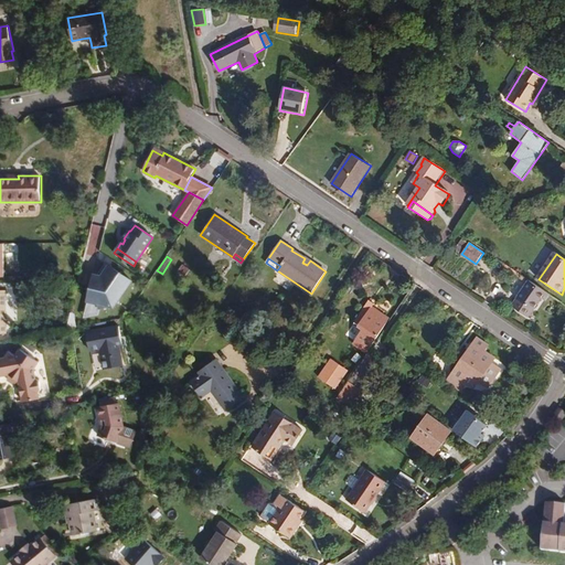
[(134,279),(109,264),(103,274),(94,272),(87,299),(115,306),(134,279)]
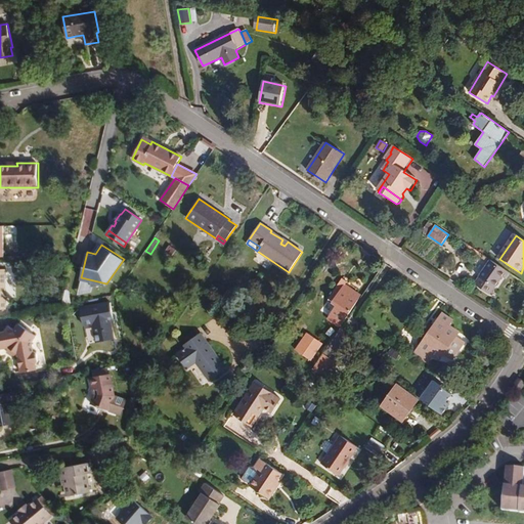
[(165,252),(172,256),(177,250),(170,246),(165,252)]
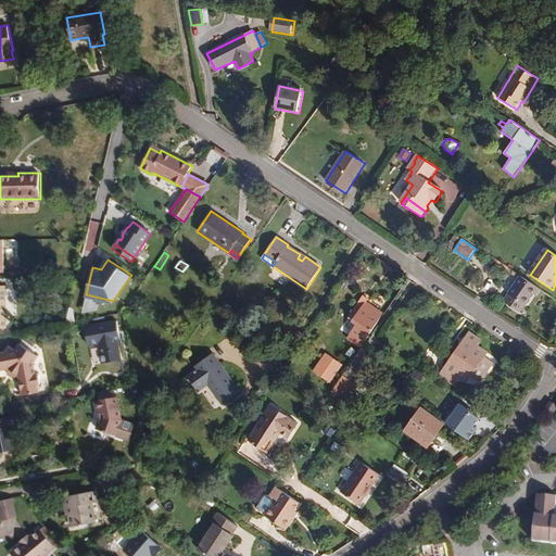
[(532,293),(536,287),(534,286),(520,276),(508,294),(525,305),(532,293)]
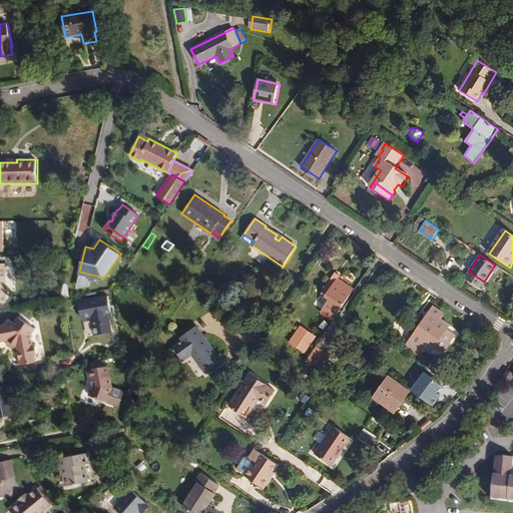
[(484,282),(469,272),(464,279),(479,289),(484,282)]
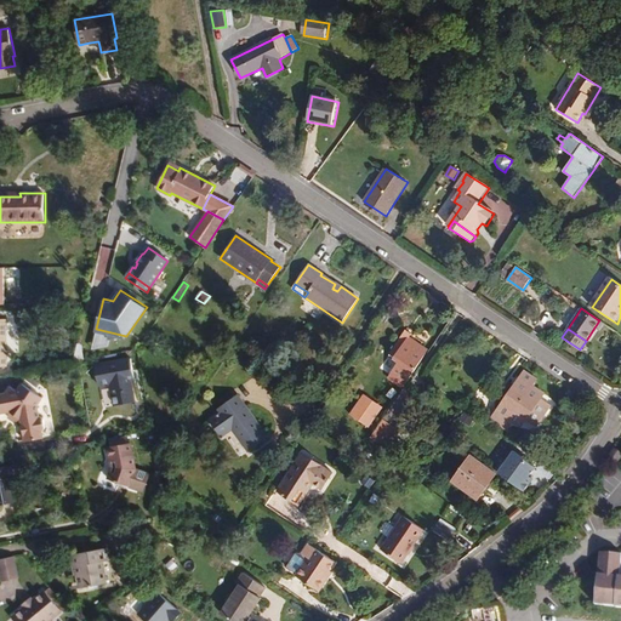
[(403,388),(427,351),(409,339),(404,335),(391,354),(396,358),(394,359),(399,363),(388,379),(403,388)]
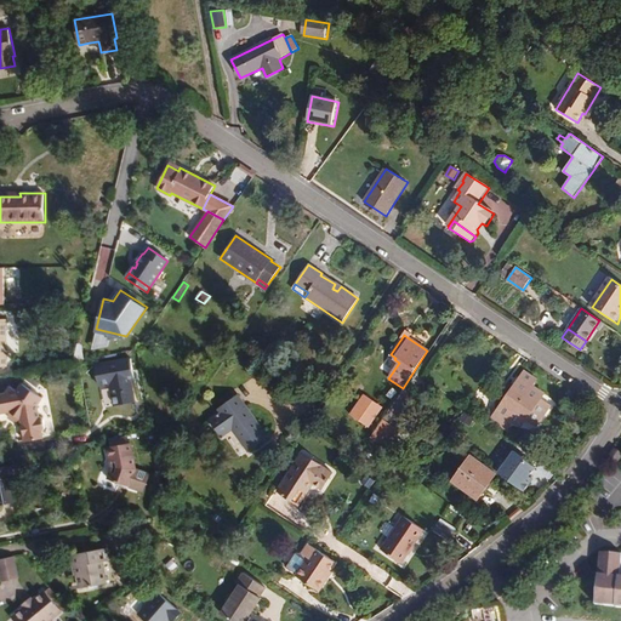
[(131,357),(96,363),(100,385),(112,382),(115,403),(135,399),(131,380),(136,380),(131,357)]
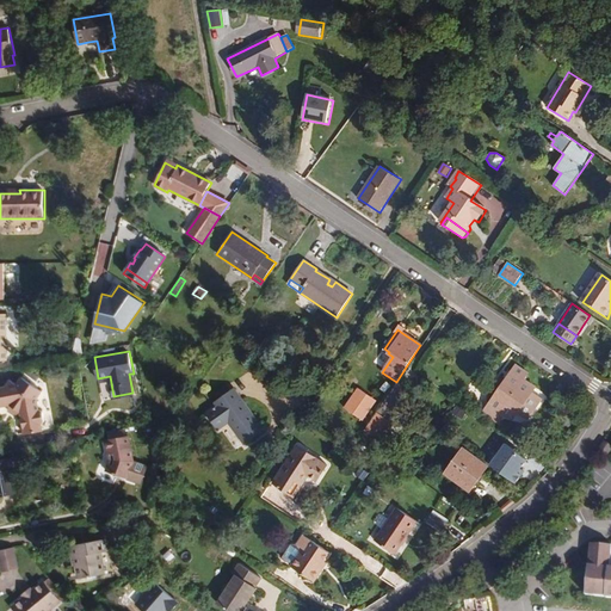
[(529,374),(517,365),(489,403),(483,413),(499,424),(505,415),(511,419),(517,411),(526,418),(541,399),(531,392),(535,387),(524,380),(529,374)]
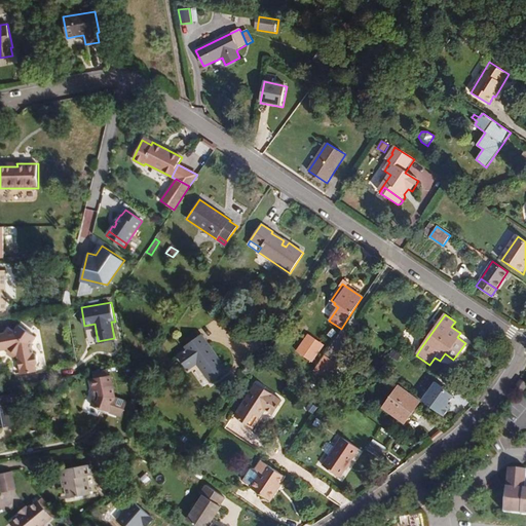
[(9,349),(17,355),(22,374),(37,372),(36,368),(40,364),(39,355),(34,352),(32,343),(36,337),(20,325),(14,332),(8,328),(3,333),(0,333),(0,350),(9,349)]
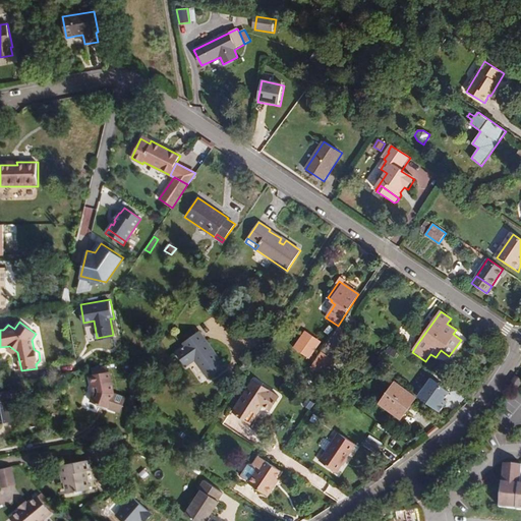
[(357,337),(339,326),(321,353),(339,365),(357,337)]
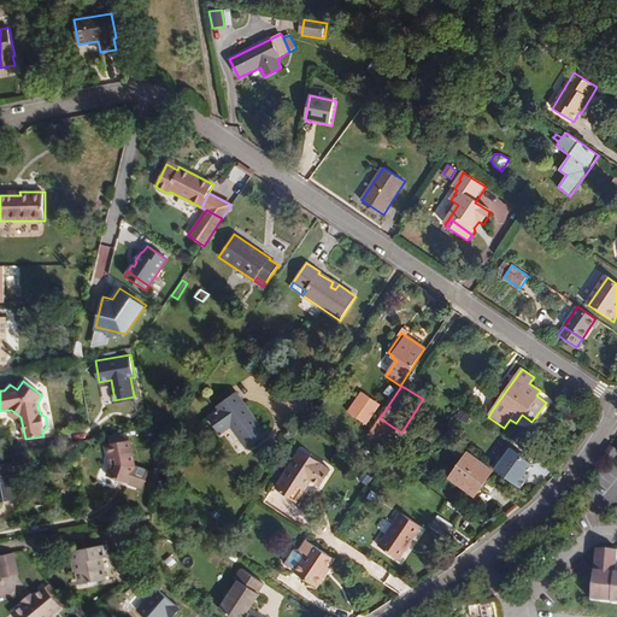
[(231,427),(246,448),(266,434),(238,393),(217,407),(219,410),(209,417),(221,434),(231,427)]
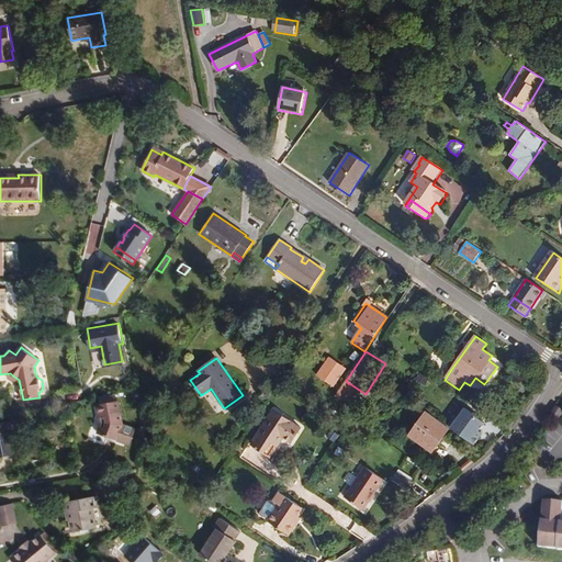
[(328,360),(318,373),(327,381),(334,371),(340,375),(344,371),(328,360)]
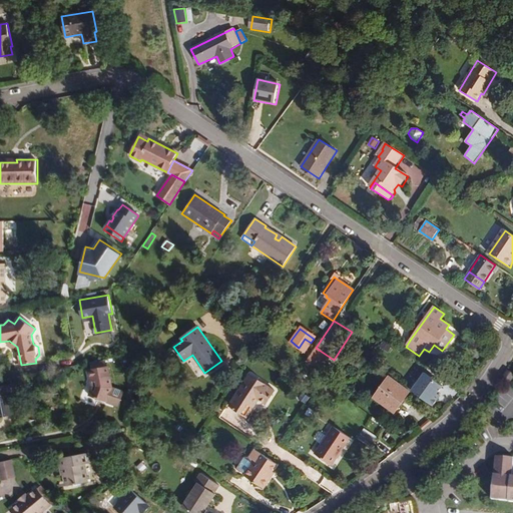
[(17,347),(9,341),(6,345),(14,350),(17,347)]
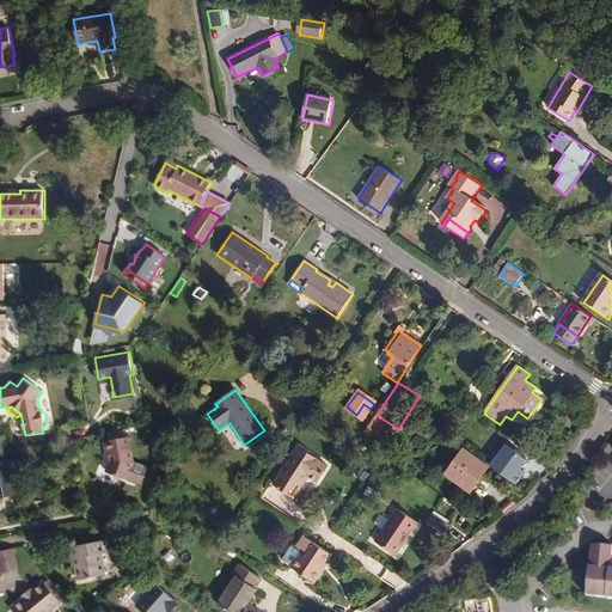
[(127,429),(109,433),(110,440),(128,438),(127,429)]
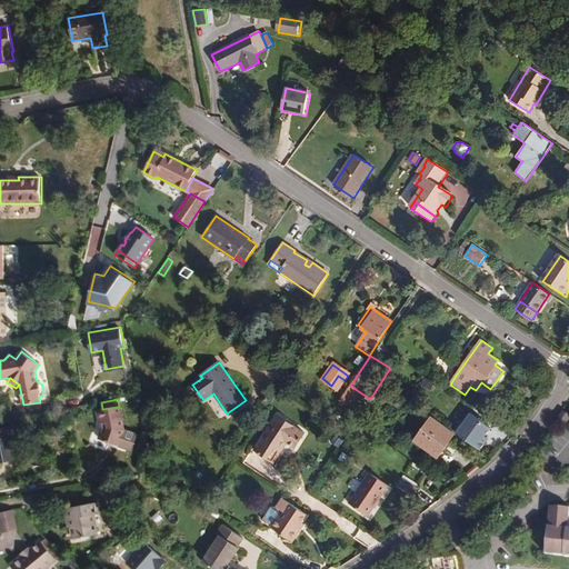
[(125,430),(120,406),(119,407),(102,409),(99,410),(101,428),(102,428),(98,439),(119,447),(125,430)]
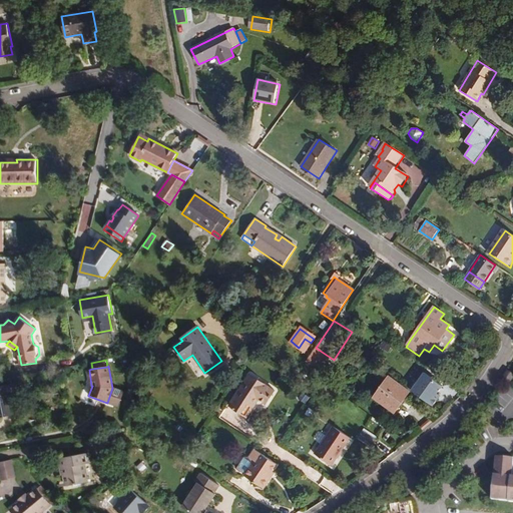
[(444,384),(425,370),(412,388),(435,406),(444,394),(439,391),(444,384)]
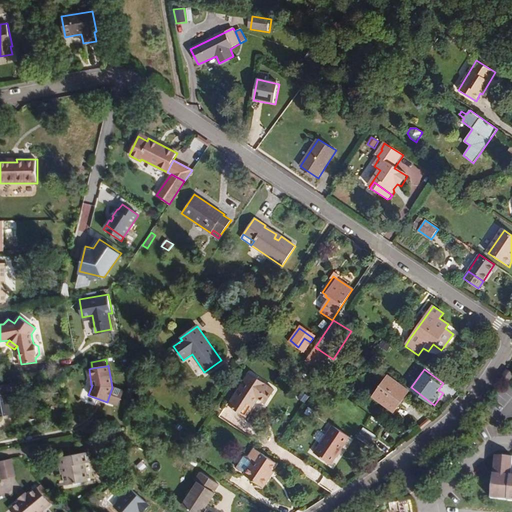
[(505,370),(500,378),(507,382),(511,375),(505,370)]
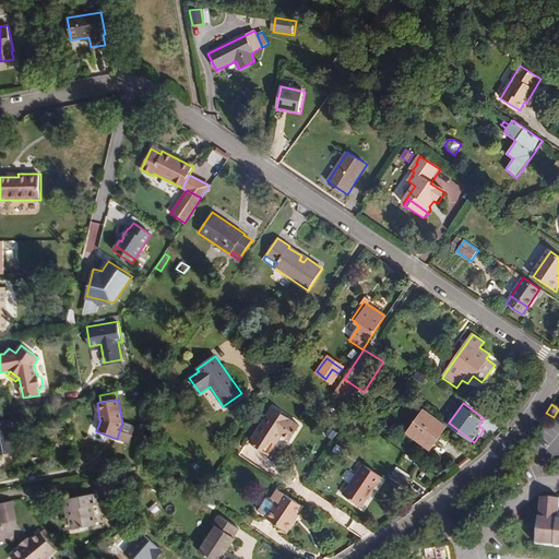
[(270,455),(282,435),(290,440),(299,426),(272,408),(250,442),(270,455)]
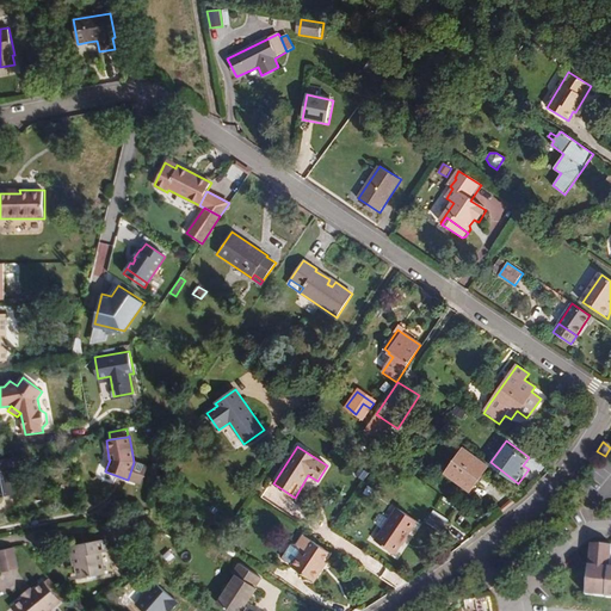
[(470,492),(488,467),(463,449),(445,474),(470,492)]
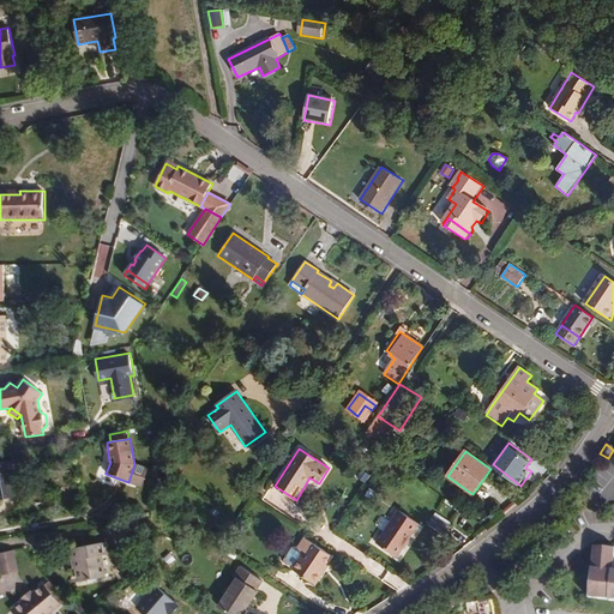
[(0,497),(18,494),(13,463),(0,464),(0,497)]
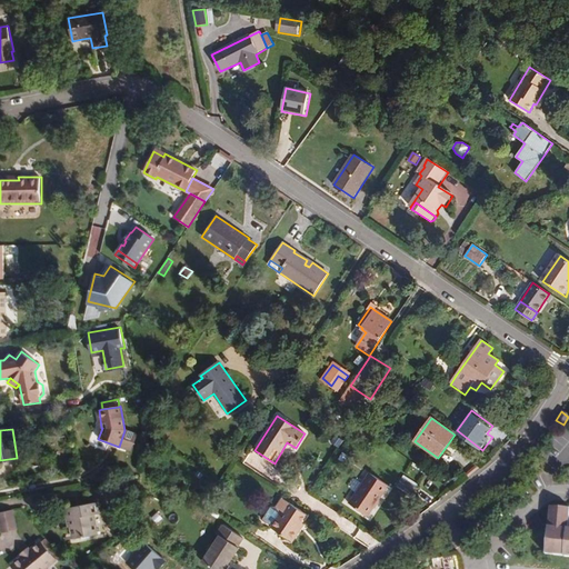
[(370,472),(349,503),(368,516),(388,486),(370,472)]
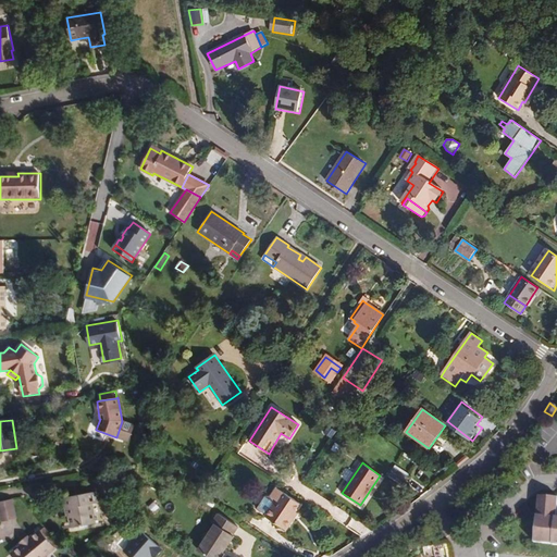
[(407,477),(395,469),(391,475),(404,483),(407,477)]
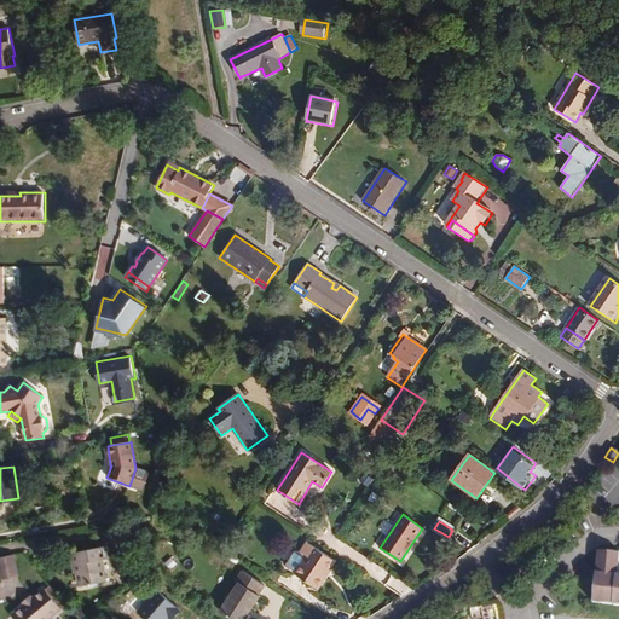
[(330,570),(335,561),(307,542),(300,551),(295,553),(288,562),(287,561),(284,565),(284,567),(289,570),(289,568),(295,572),(294,574),(319,590),(327,579),(324,578),(330,570)]
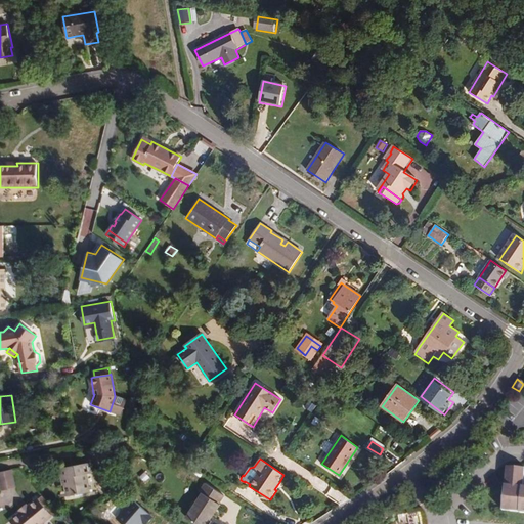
[(88,463),(60,469),(62,479),(64,479),(66,485),(68,496),(89,492),(86,474),(90,473),(88,463)]
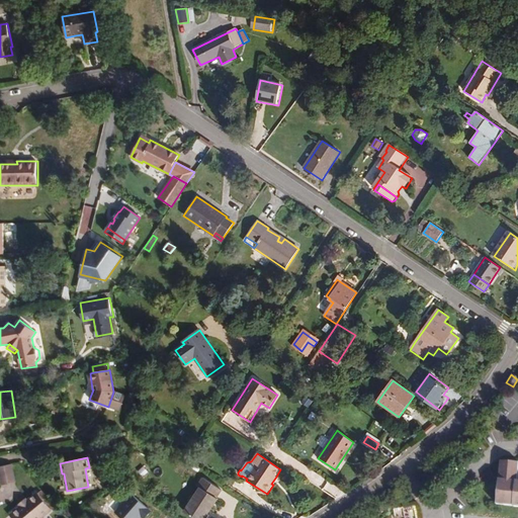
[(517,481),(516,481),(517,462),(500,460),(496,503),(513,505),(514,506),(517,506),(517,481)]
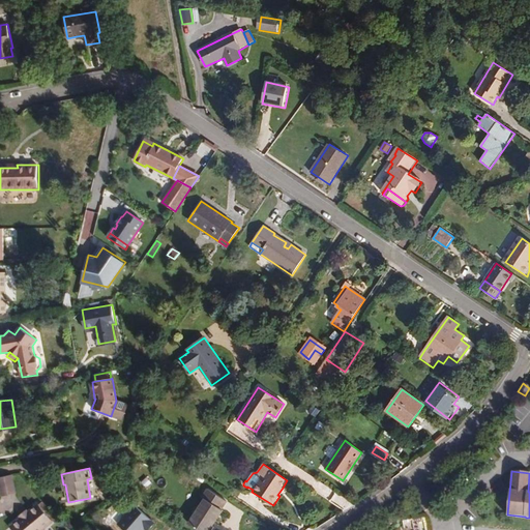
[(16,494),(11,475),(0,477),(0,496),(0,497),(16,494)]
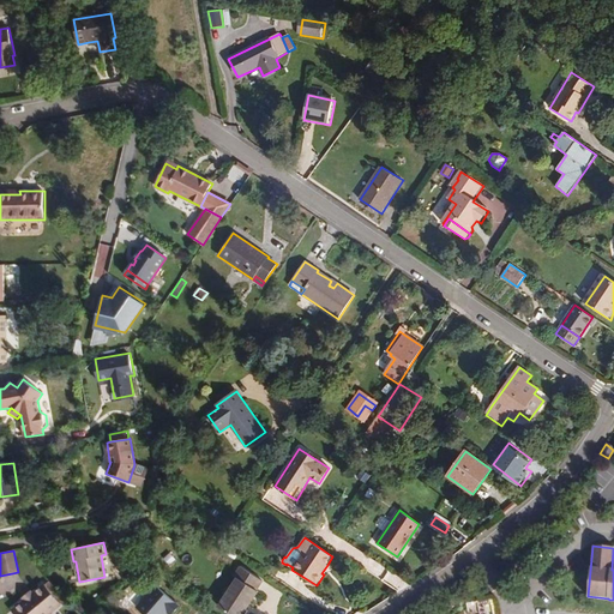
[(246,602),(248,605),(257,591),(256,590),(262,581),(239,566),(233,576),(235,578),(229,587),(226,588),(222,594),(222,597),(217,606),(229,613),(244,613),(247,611),(245,609),(242,608),(246,602)]
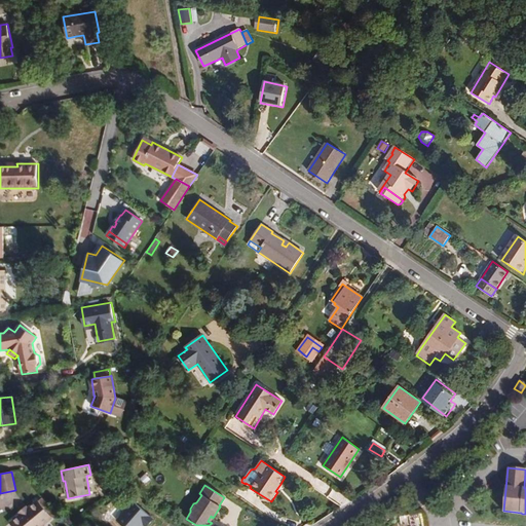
[(37,500),(10,523),(11,525),(42,525),(52,518),(51,517),(57,514),(43,497),(38,501),(37,500)]
